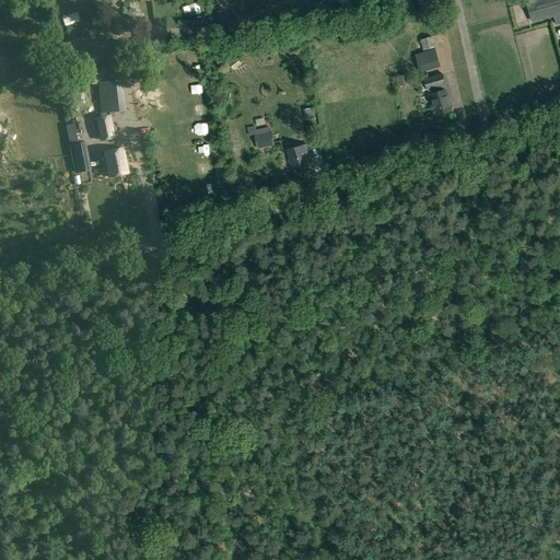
[(532,23),(559,14),(559,0),(532,0),(525,2),(532,23)]
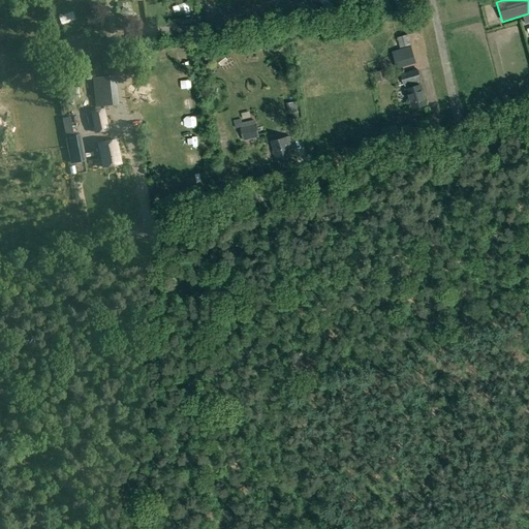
[(187,12),(184,3),(178,5),(181,14),(187,12)]
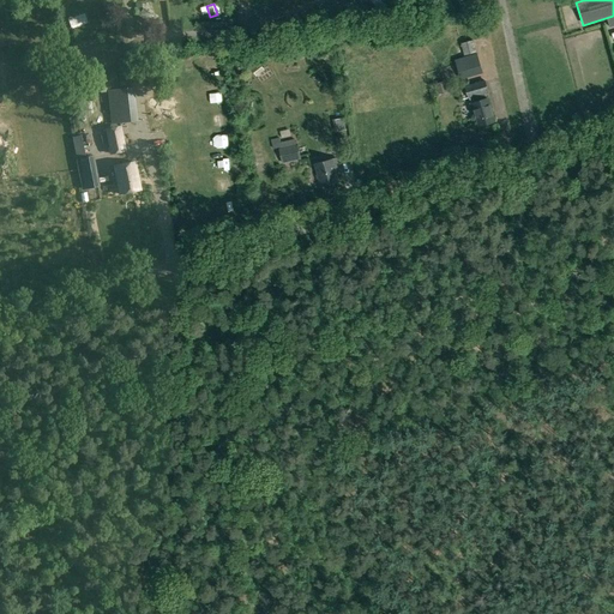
[(145,6),(139,12),(154,24),(158,18),(145,6)]
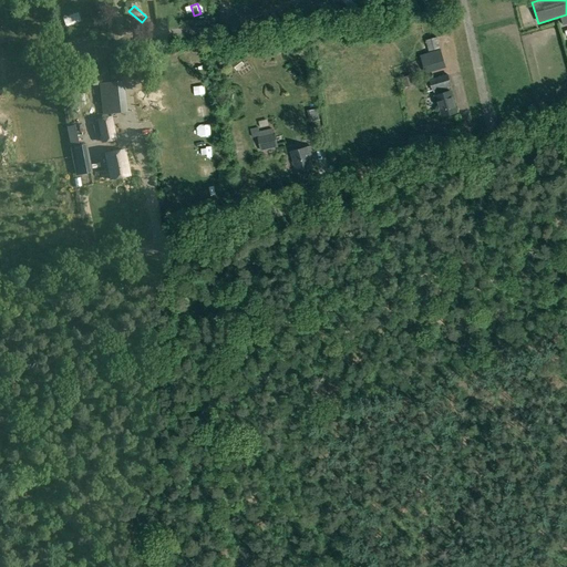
[(64,21),(66,27),(80,21),(78,16),(64,21)]
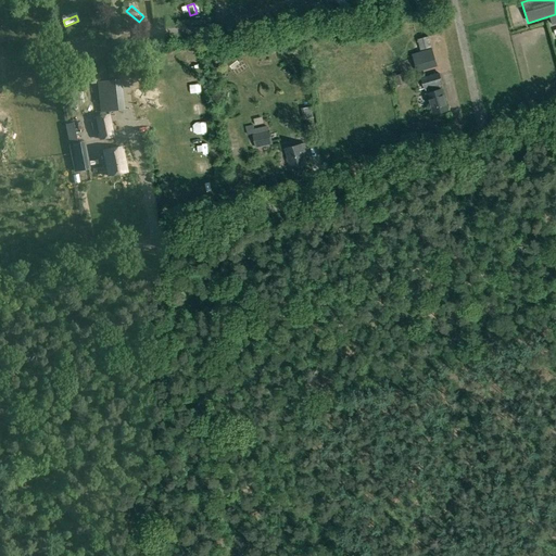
[(431,49),(413,54),(418,72),(437,66),(431,49)]
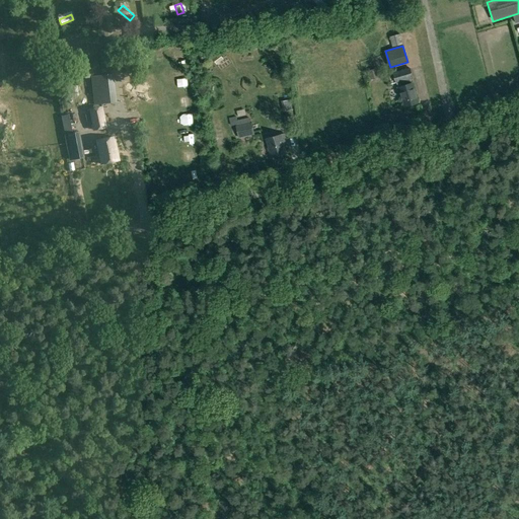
[(171,58),(175,65),(184,60),(180,53),(171,58)]
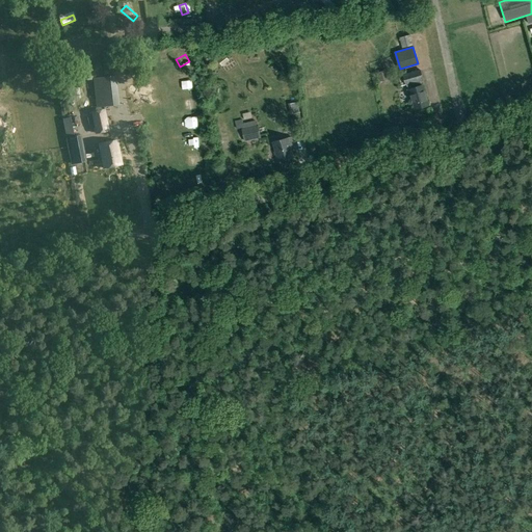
[(169,68),(167,55),(158,56),(160,69),(169,68)]
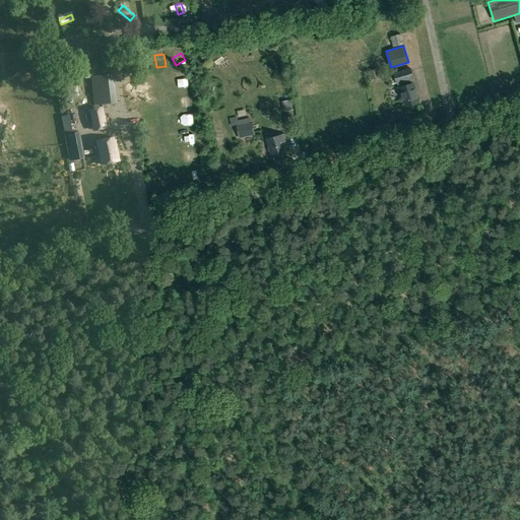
[(403,99),(406,107),(417,103),(411,81),(409,76),(412,76),(410,69),(394,73),(397,84),(398,84),(399,89),(402,99),(403,99)]
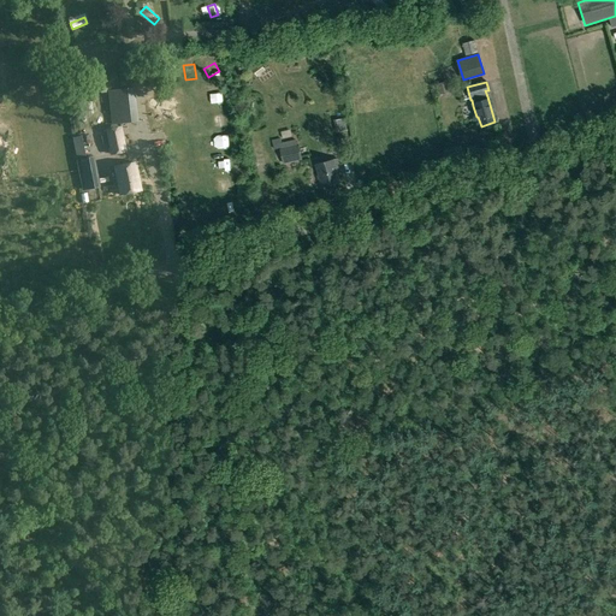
[(138,122),(135,88),(107,90),(112,125),(138,122)]
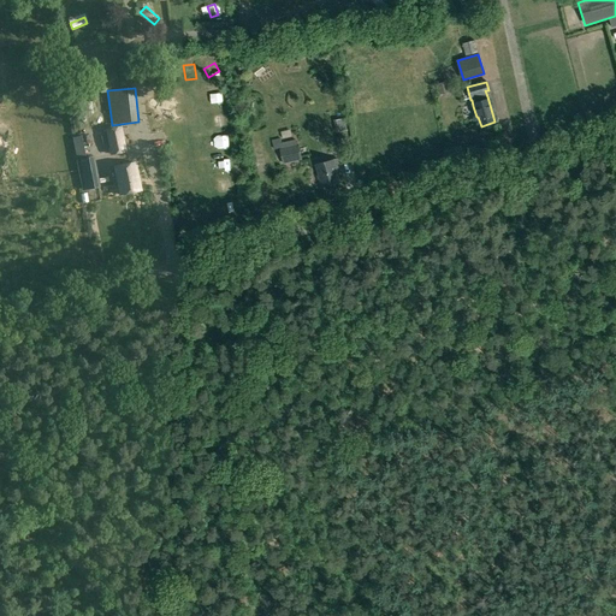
[(128,152),(122,126),(105,130),(111,155),(128,152)]
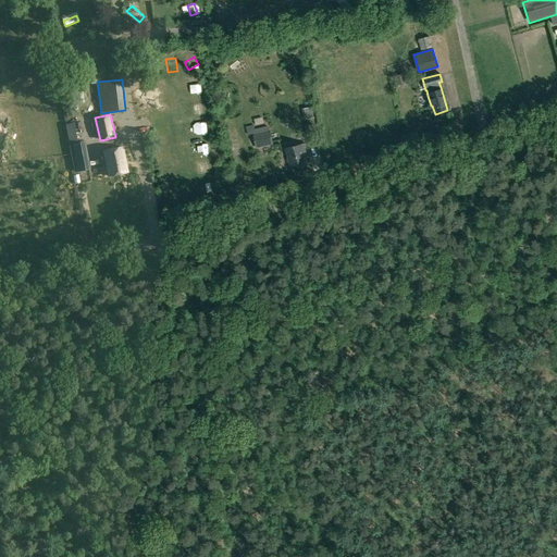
[(77,141),(74,123),(65,125),(70,144),(77,141)]
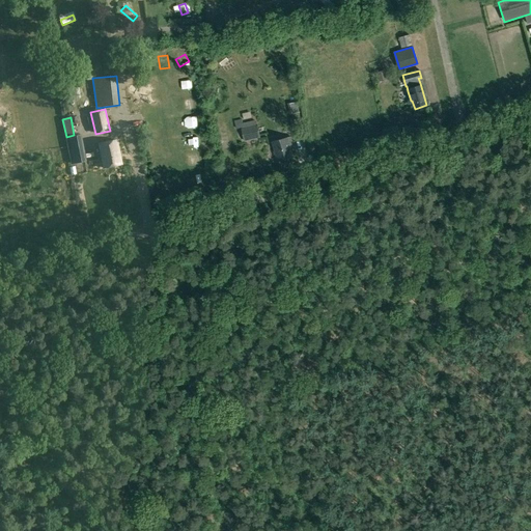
[(290,120),(294,133),(302,132),(299,118),(290,120)]
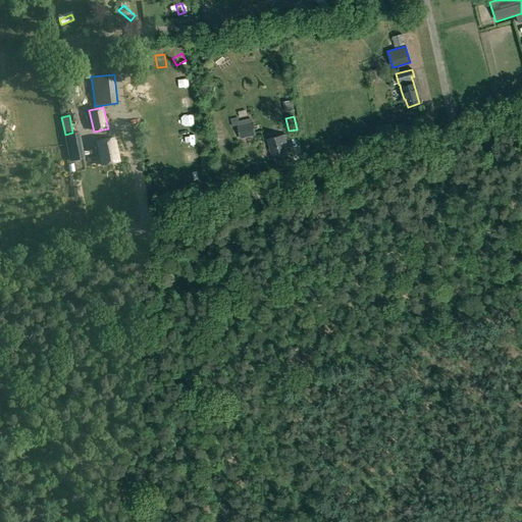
[(240,140),(256,136),(253,123),(237,126),(240,140)]
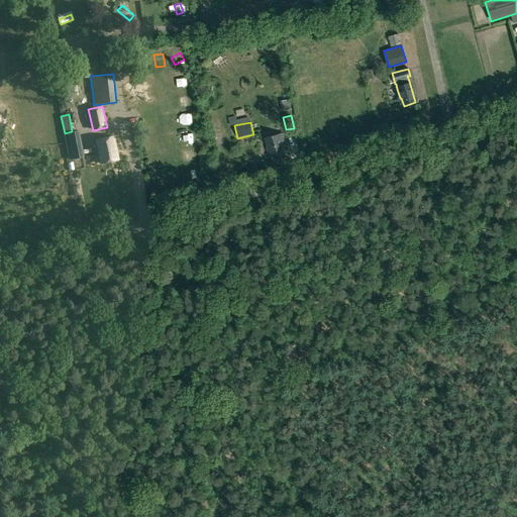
[(84,157),(79,131),(64,134),(70,160),(84,157)]
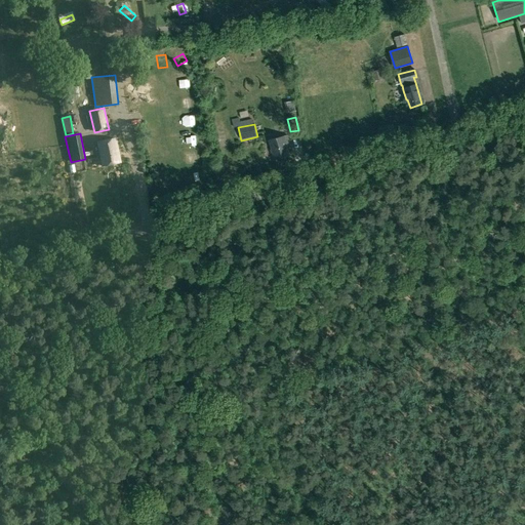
[(288,136),(270,142),(274,159),(290,155),(288,147),(290,146),(288,136)]
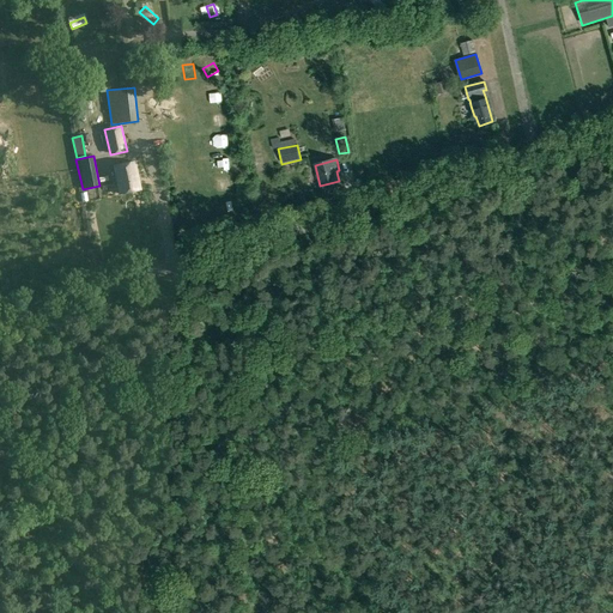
[(120,194),(140,189),(135,161),(114,165),(120,194)]
